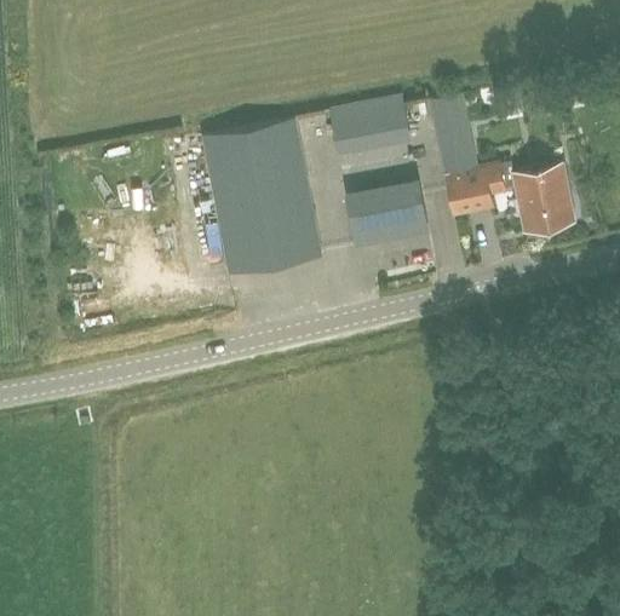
[(523,231),(540,229),(544,232),(557,230),(558,225),(574,222),(563,163),(512,173),(510,161),(499,163),(499,162),(478,167),(475,151),(463,92),(429,98),(441,159),(443,174),(446,173),(455,216),(493,207),(491,194),(505,190),(505,188),(515,185),(523,231)]
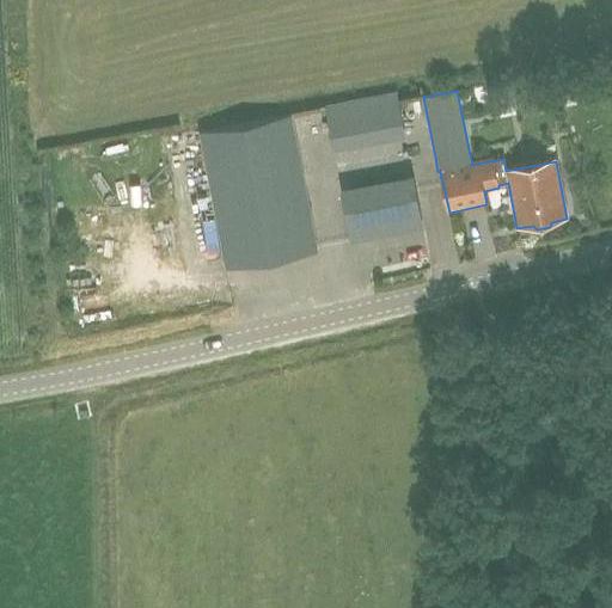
[(332,154),(407,141),(398,94),(325,108),(332,154)]
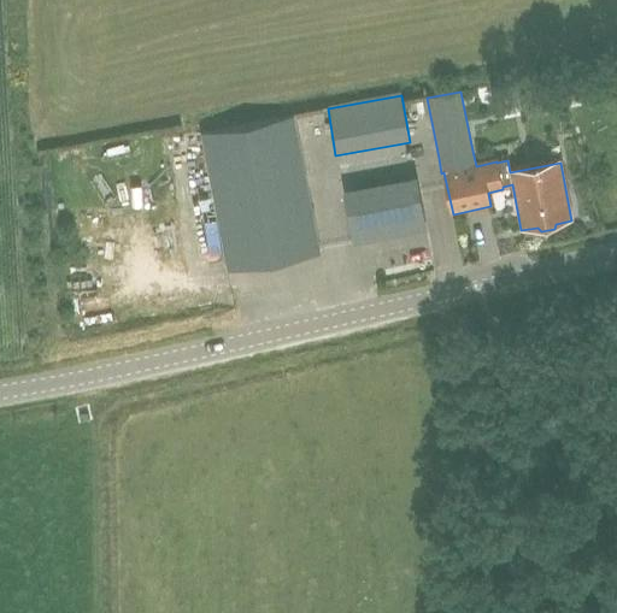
[(319,254),(293,117),(201,135),(228,271),(319,254)]
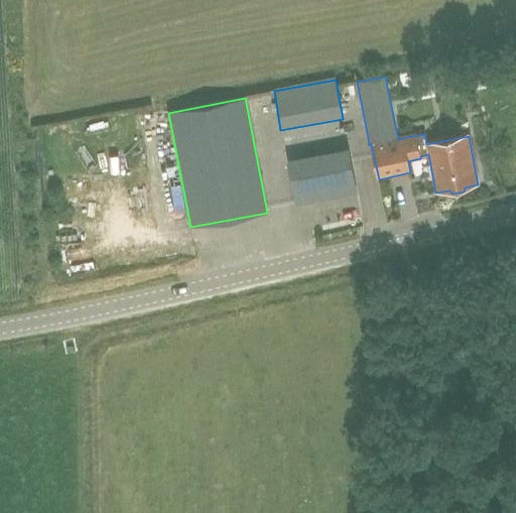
[(350,160),(290,171),(297,205),(357,194),(350,160)]
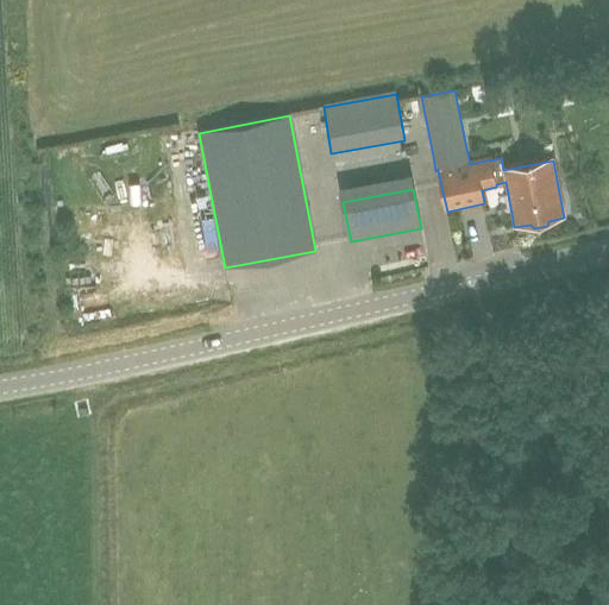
[(211,218),(198,221),(205,252),(218,249),(211,218)]
